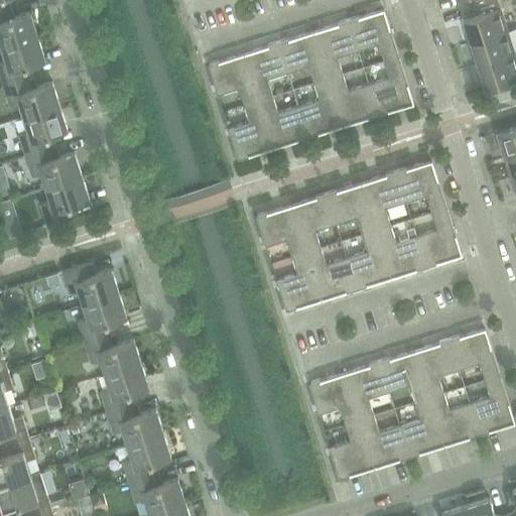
[(467,37),(468,42),(508,29),(498,0),(482,0),(469,4),(473,15),(464,18),(468,31),(467,34),(467,37)]
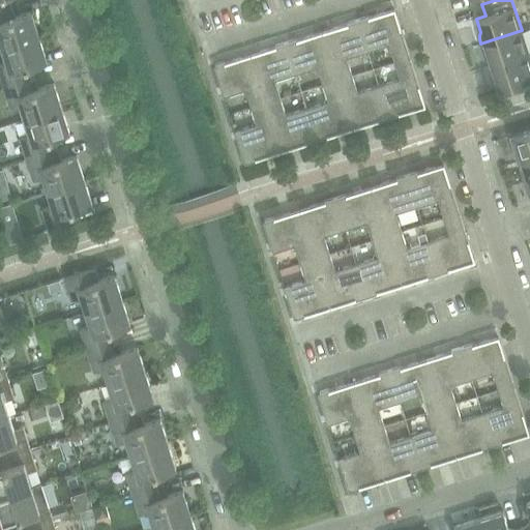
[(0,42),(1,48),(38,36),(31,11),(9,19),(6,7),(0,8),(0,42)]
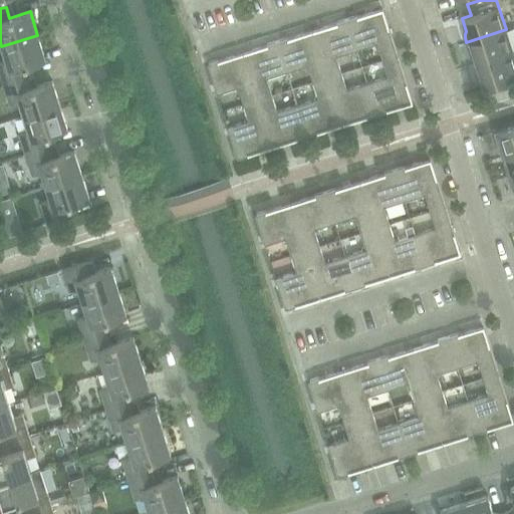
[(382,8),(347,19),(356,49),(377,43),(382,60),(398,55),(382,8)]
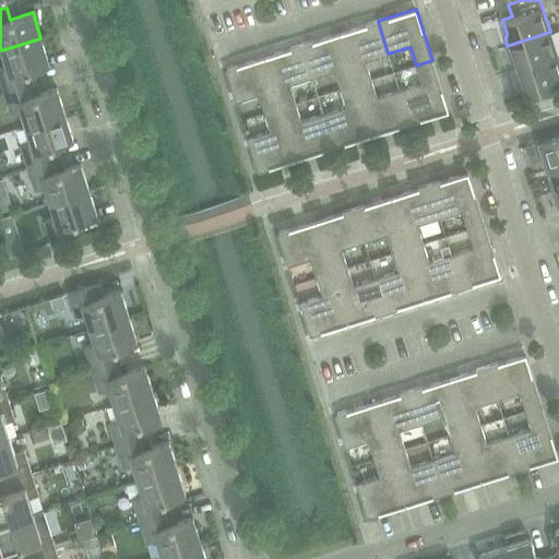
[(378,21),(340,33),(356,84),(371,79),(366,61),(388,54),(378,21)]
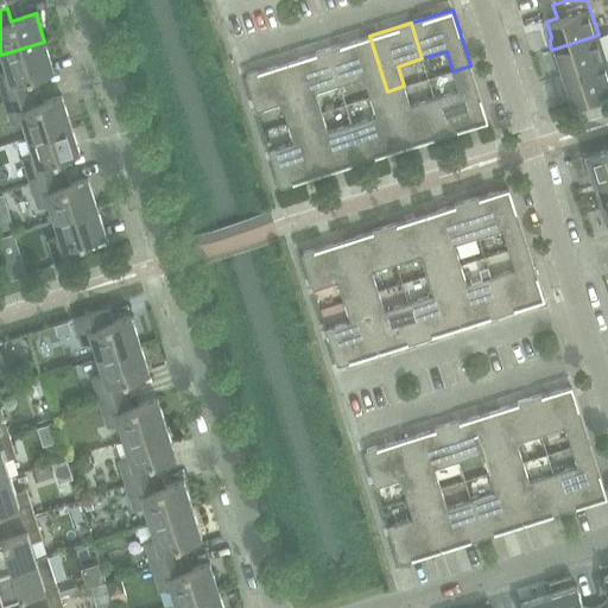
[(558,61),(563,75),(606,61),(599,35),(551,50),(552,55),(555,58),(558,61)]
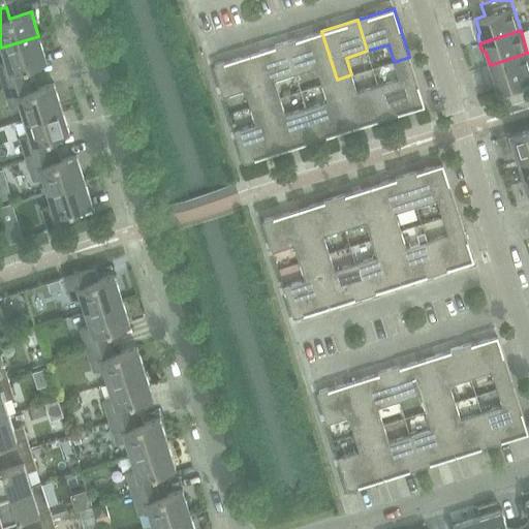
[(321,31),(285,42),(296,73),(316,67),(322,85),(337,80),(321,31)]
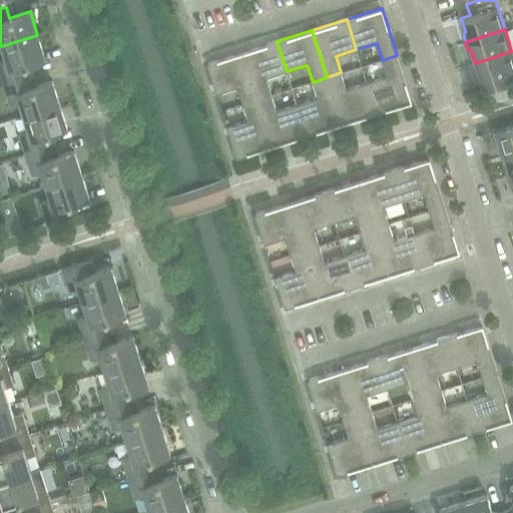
[(0,62),(0,74),(3,84),(28,76),(24,65),(45,59),(37,35),(1,46),(6,60),(0,62)]
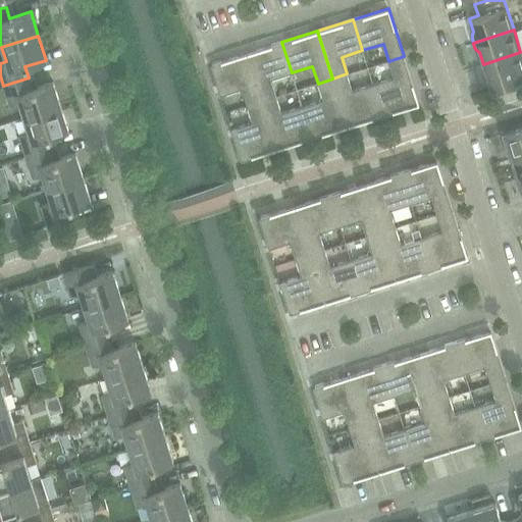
[(281,42),(247,53),(261,101),(276,96),(270,80),(292,72),(281,42)]
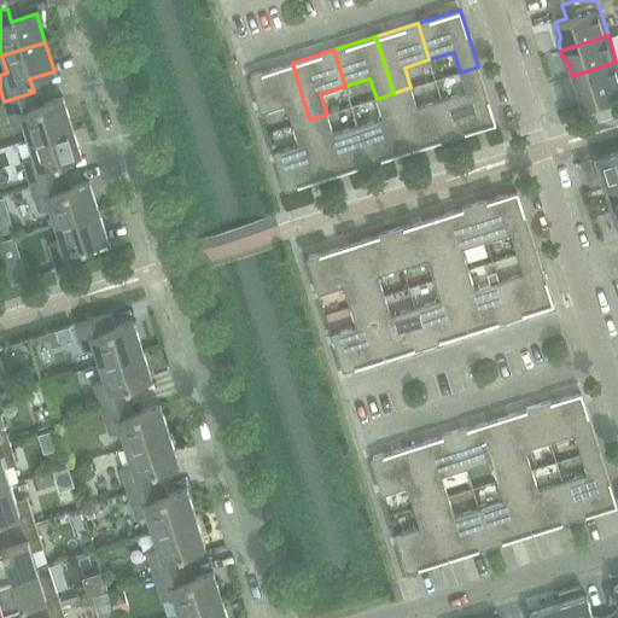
[(617,66),(616,62),(572,76),(577,89),(576,94),(575,98),(577,104),(617,91),(617,66)]
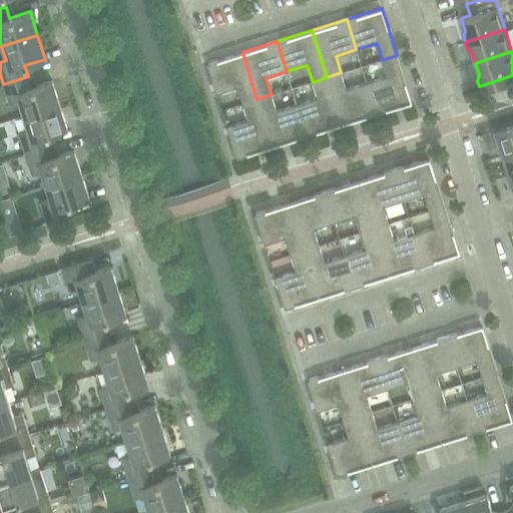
[(237,87),(242,103),(257,99),(242,52),(206,63),(216,93),(237,87)]
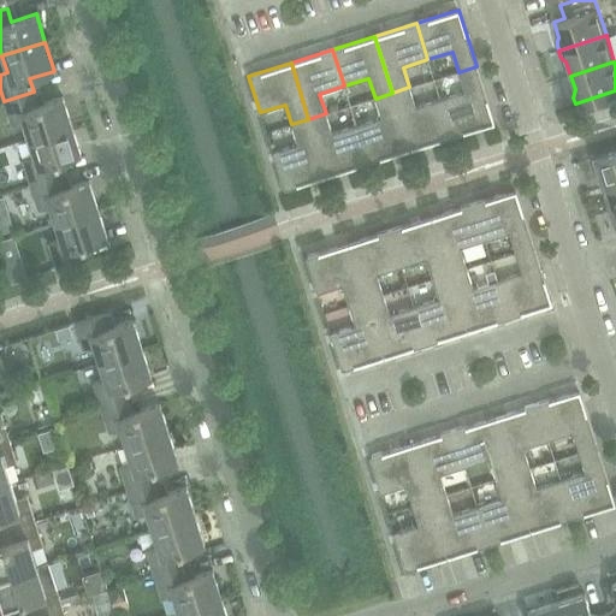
[(495,123),(477,66),(458,72),(465,92),(440,100),(451,136),(495,123)]
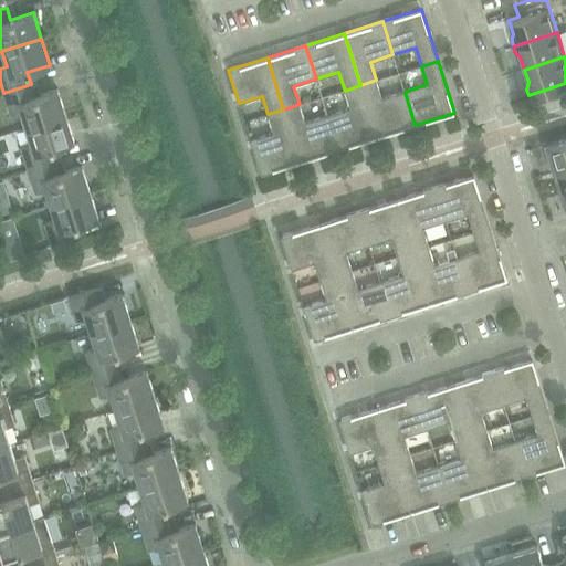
[(376,80),(360,85),(377,137),(415,125),(405,92),(381,98),(376,80)]
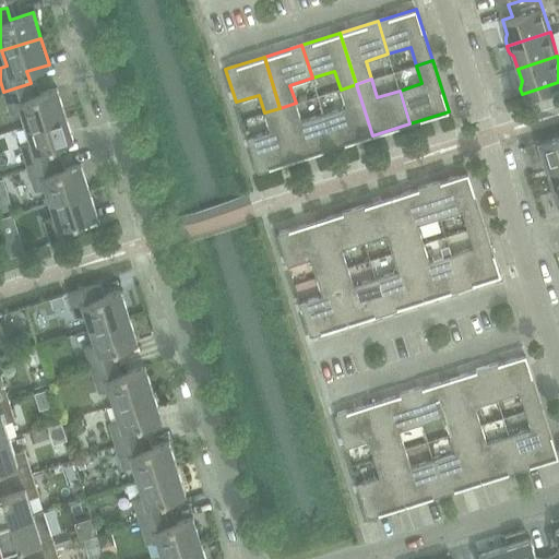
[(21,111),(25,127),(64,114),(57,87),(34,95),(31,83),(3,92),(11,115),(21,111)]
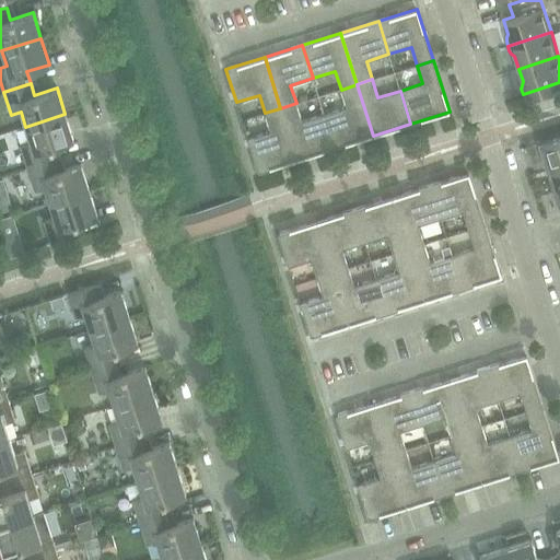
[(347,107),(324,115),(335,148),(373,136),(357,84),(341,90),(347,107)]
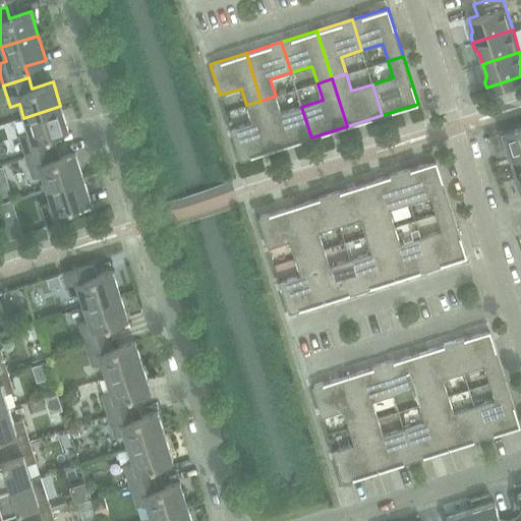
[(276,96),(261,101),(276,149),(311,137),(301,107),(281,113),(276,96)]
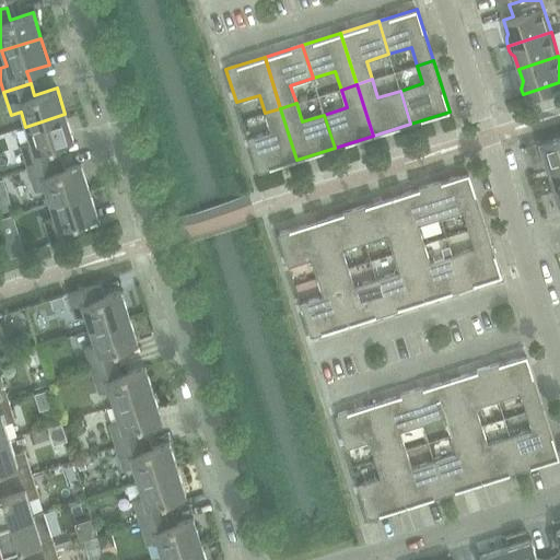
[(280,108),(265,113),(271,131),(247,139),(258,172),(296,160),(280,108)]
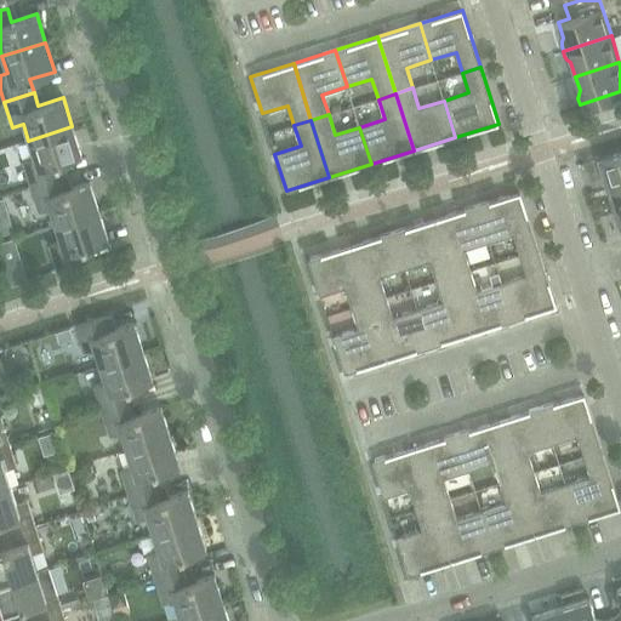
[(23,161),(30,186),(61,177),(56,164),(81,155),(72,126),(28,141),(34,158),(23,161)]
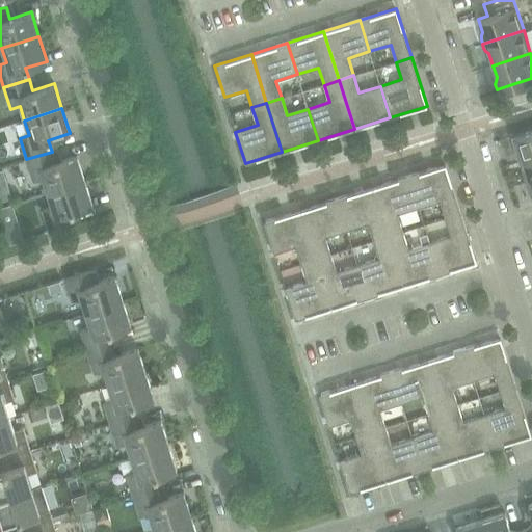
[(519,148),(523,160),(531,156),(531,130),(511,137),(513,142),(515,145),(519,148)]
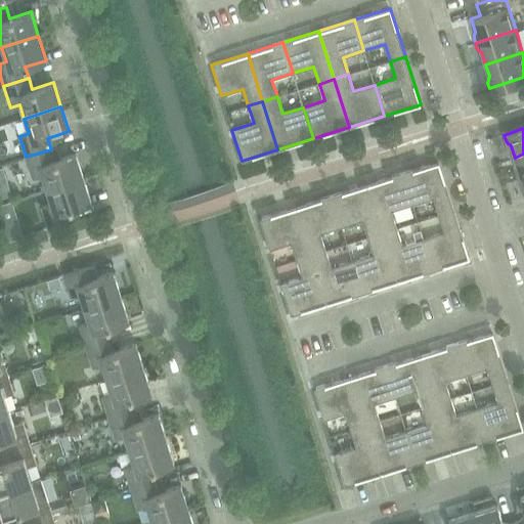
[(42,175),(46,189),(83,178),(76,154),(54,161),(51,149),(26,157),(33,178),(42,175)]
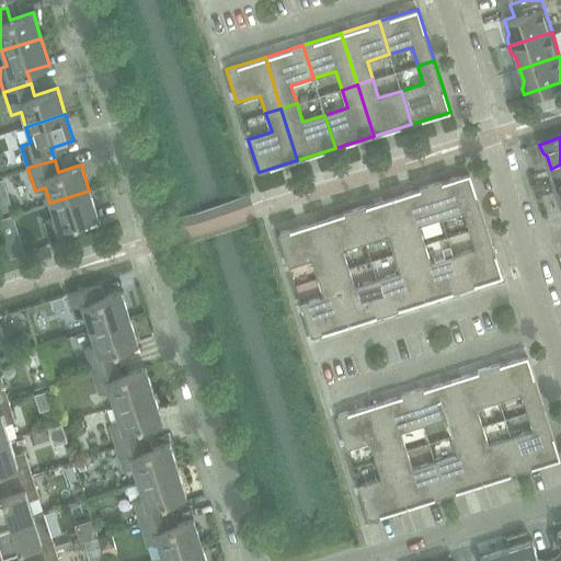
[(553,189),(554,194),(560,191),(560,164),(551,169),(556,182),(554,185),(553,189)]
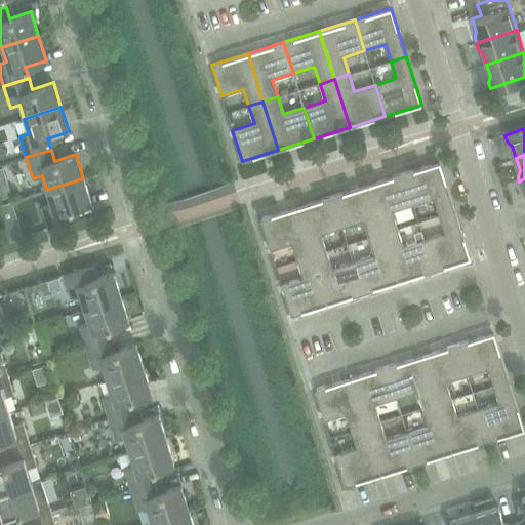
[(440,162),(403,173),(413,205),(434,198),(440,215),(454,210),(440,162)]
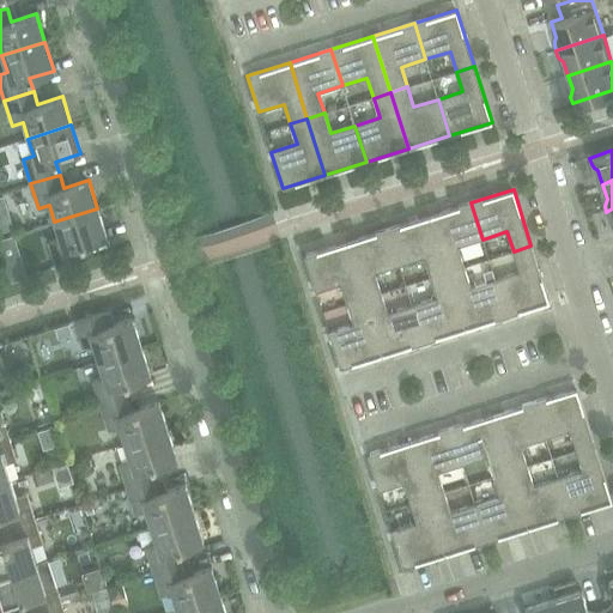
[(471,202),(429,216),(447,272),(465,267),(457,247),(483,240),(471,202)]
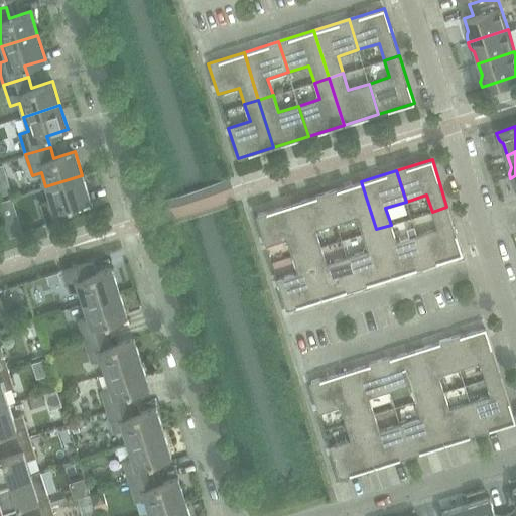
[(82,175),(45,186),(50,201),(41,204),(47,225),(73,217),(69,206),(90,200),(82,175)]
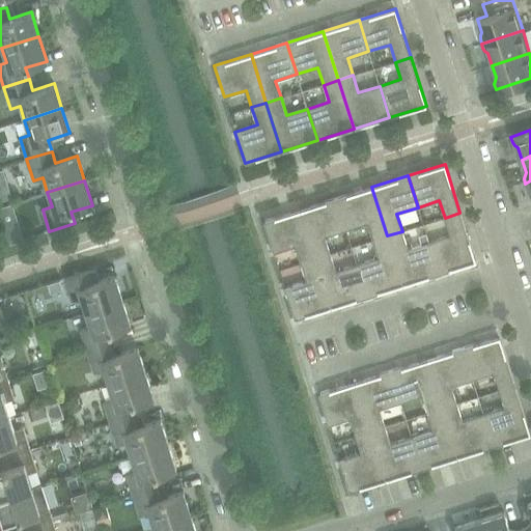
[(371,187),(336,198),(345,229),(367,223),(372,241),(387,235),(371,187)]
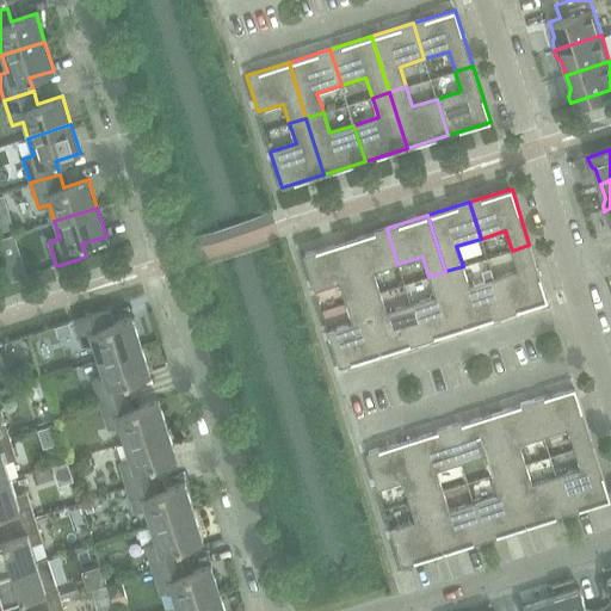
[(387,228),(345,241),(363,297),(380,292),(374,272),(397,264),(387,228)]
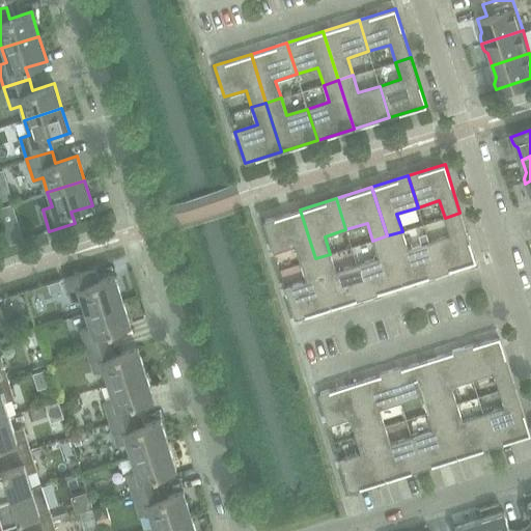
[(296,246),(301,263),(315,258),(300,210),(263,221),(273,253),(296,246)]
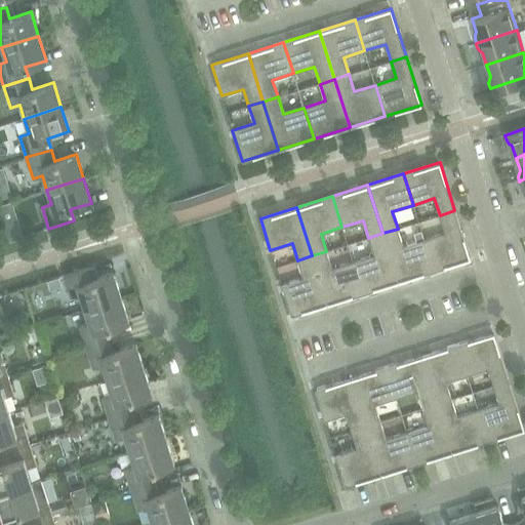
[(470,258),(454,210),(440,215),(445,233),(423,239),(434,270),(470,258)]
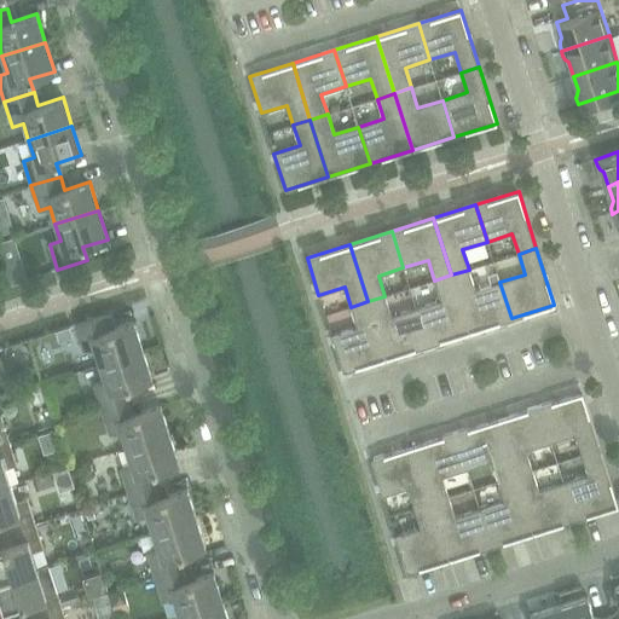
[(469,270),(451,275),(469,331),(512,318),(499,282),(475,290),(469,270)]
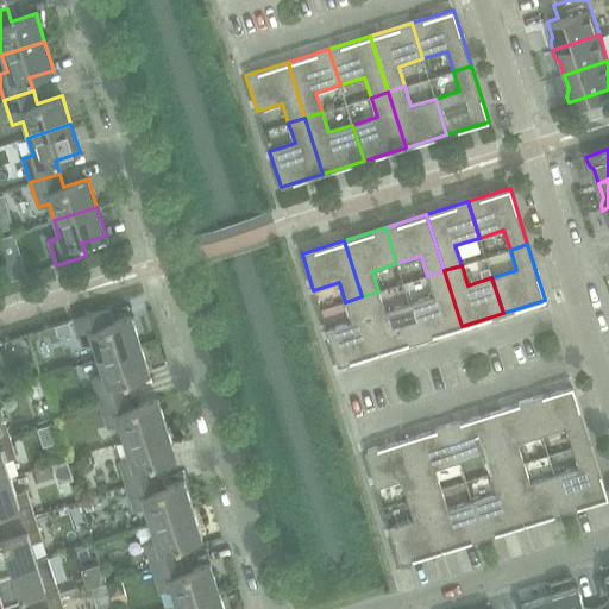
[(433,296),(409,303),(420,339),(462,326),(444,270),(427,276),(433,296)]
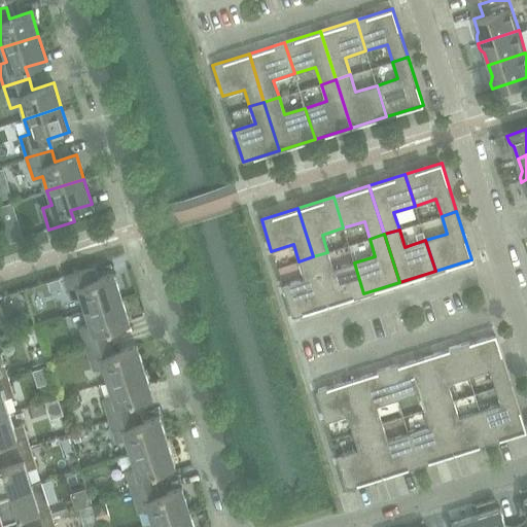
[(327,252),(313,256),(328,305),(363,293),(354,262),(332,270),(327,252)]
